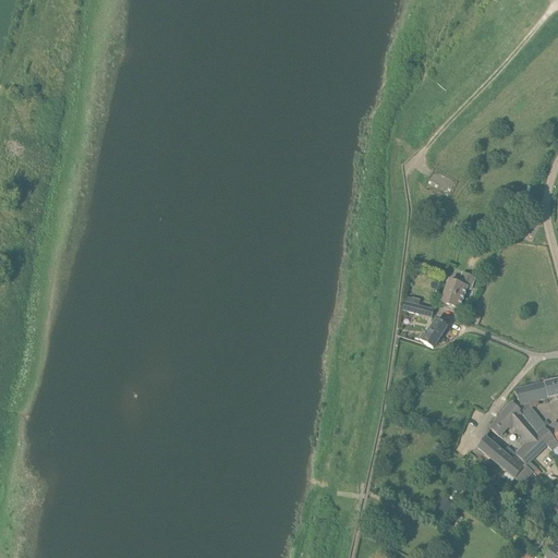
[(459,286),(449,282),(441,304),(459,311),(466,289),(470,290),(474,278),(462,275),(459,286)]
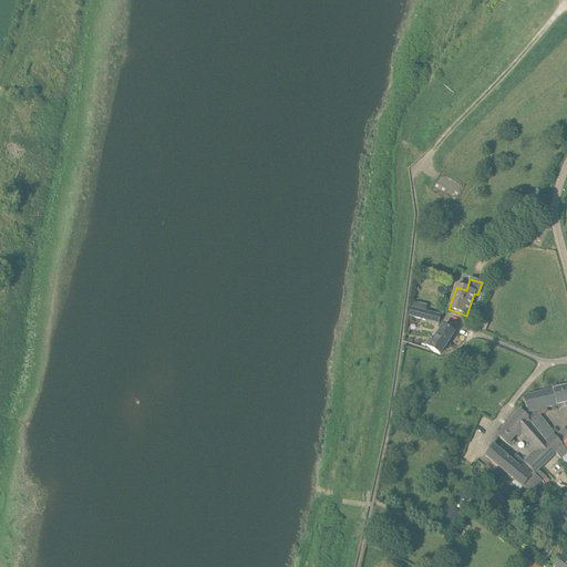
[(439,323),(440,316),(411,308),(409,316),(439,323)]
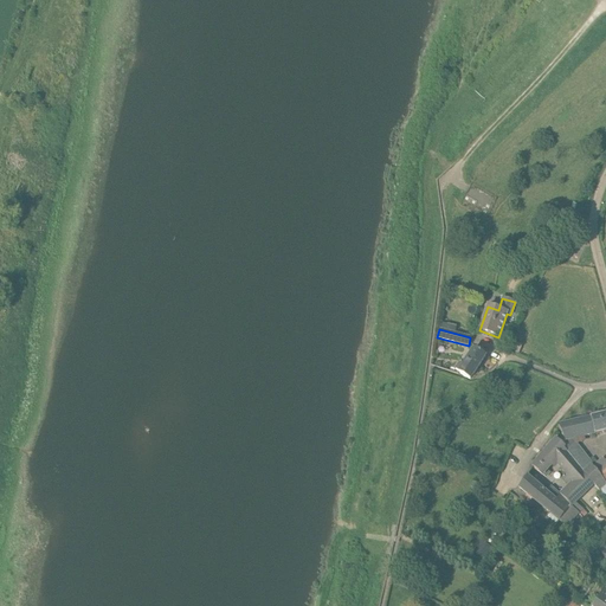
[(472,345),(458,368),(470,375),(485,352),(472,345)]
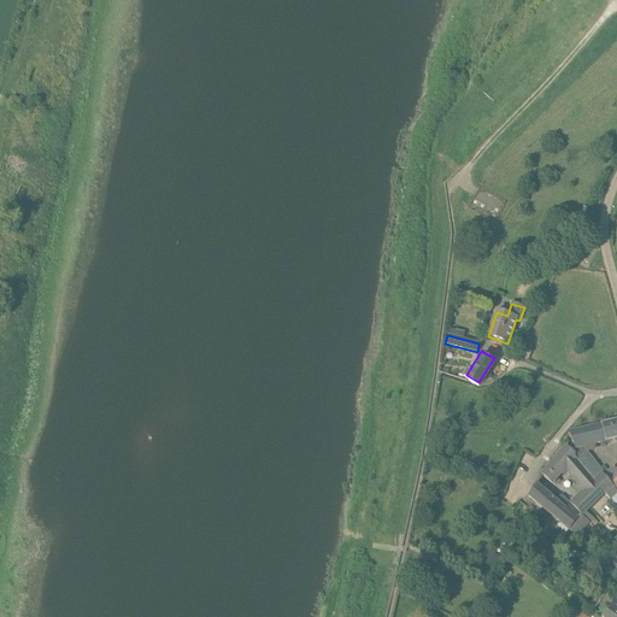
[(568,447),(605,494),(616,509),(616,468),(616,469),(613,466),(606,471),(604,466),(600,469),(588,453),(597,451),(595,445),(616,439),(616,421),(569,434),(575,444),(568,447)]
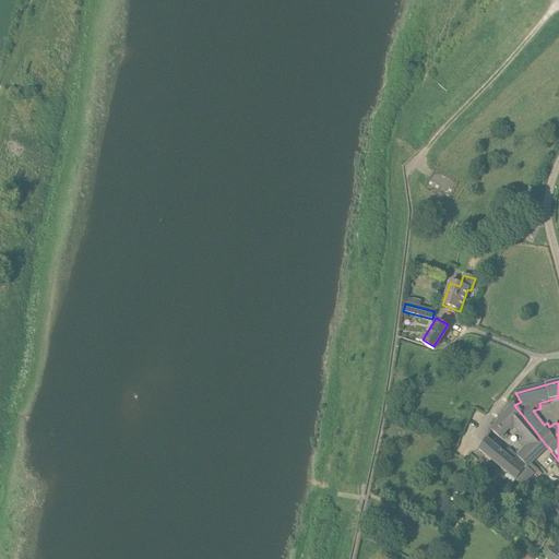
[(528,467),(548,448),(514,405),(491,431),(503,440),(507,437),(504,435),(508,431),(510,432),(512,430),(522,441),(520,442),(520,444),(523,449),(516,455),(518,456),(528,467)]
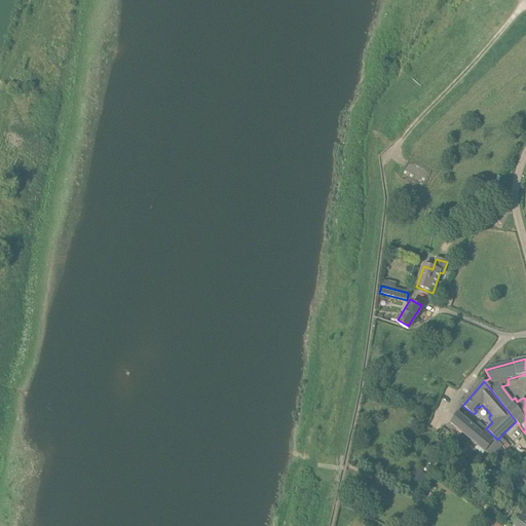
[(496,441),(497,440),(487,429),(485,430),(477,424),(473,427),(457,414),(450,423),(478,445),(473,452),(481,458),(485,452),(493,457),(503,446),(496,441)]
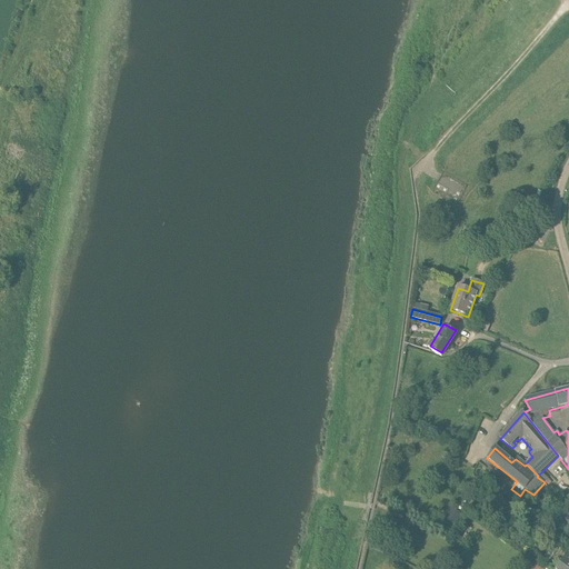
[(529,568),(542,568),(529,559),(526,566),(529,568)]
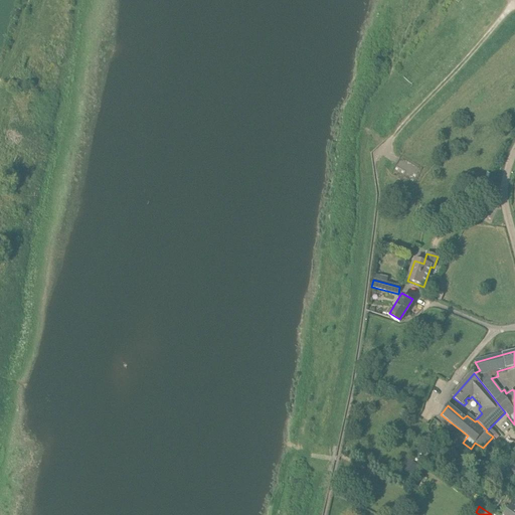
[(514,514),(514,508),(510,506),(503,514),(514,514)]
